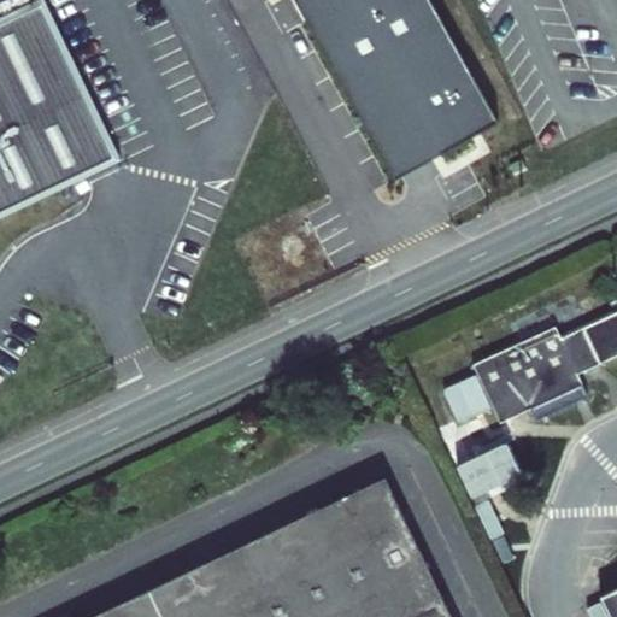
[(0,0),(0,13),(28,0),(0,0)]
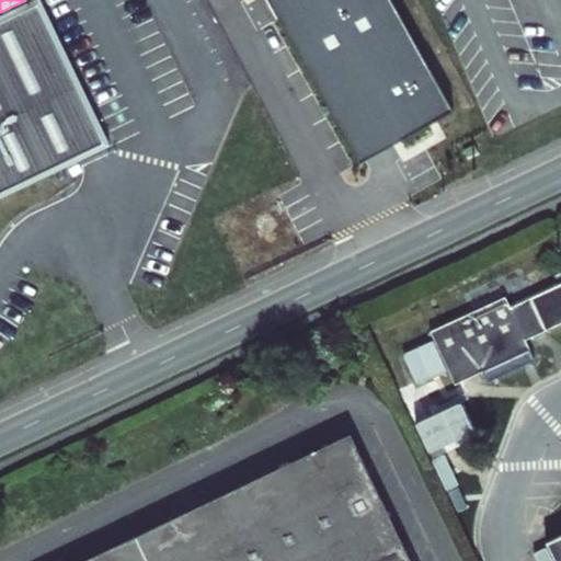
[(0,193),(25,182),(105,144),(38,0),(25,0),(0,12),(0,193)]
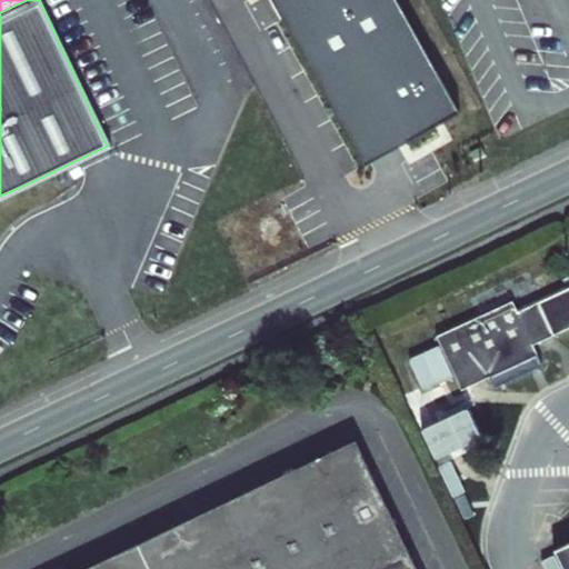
[(492,307),(435,335),(461,389),(533,355),(530,346),(568,327),(568,289),(500,321),(492,307)]
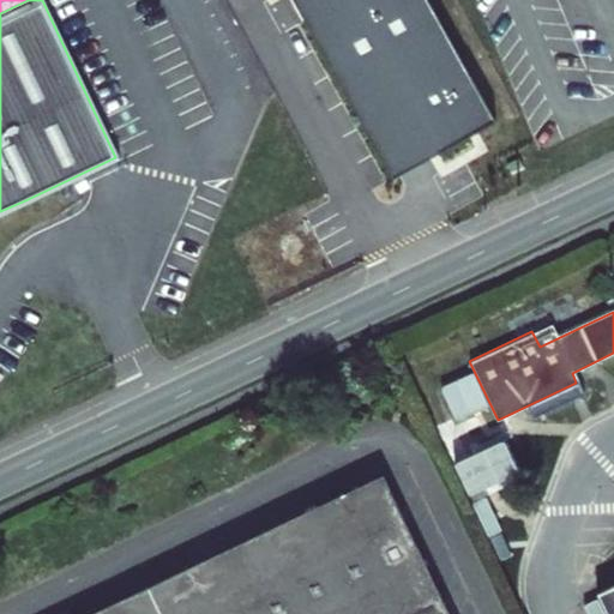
[(447,613),(381,474),(89,613),(447,613)]
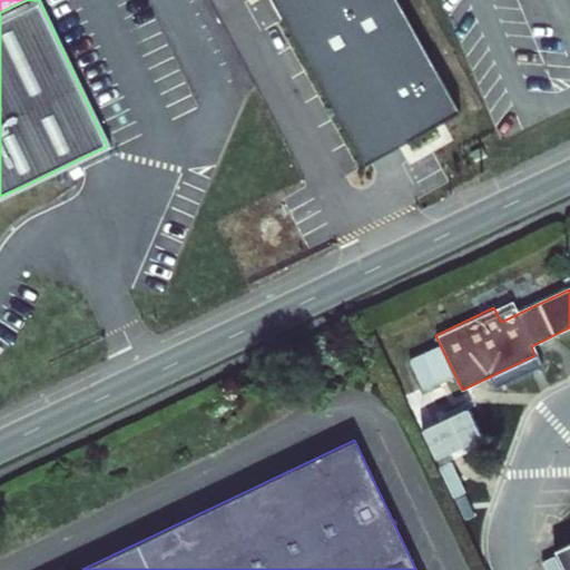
[(569,569),(569,541),(552,550),(562,569),(569,569)]
